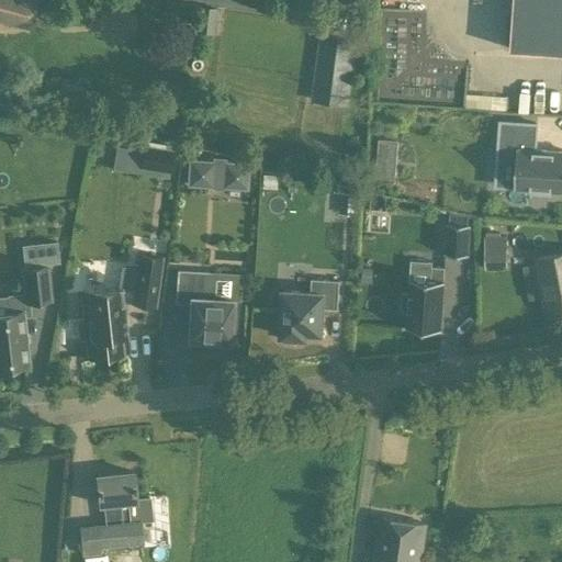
[(36,0),(0,0),(0,22),(29,31),(36,0)]
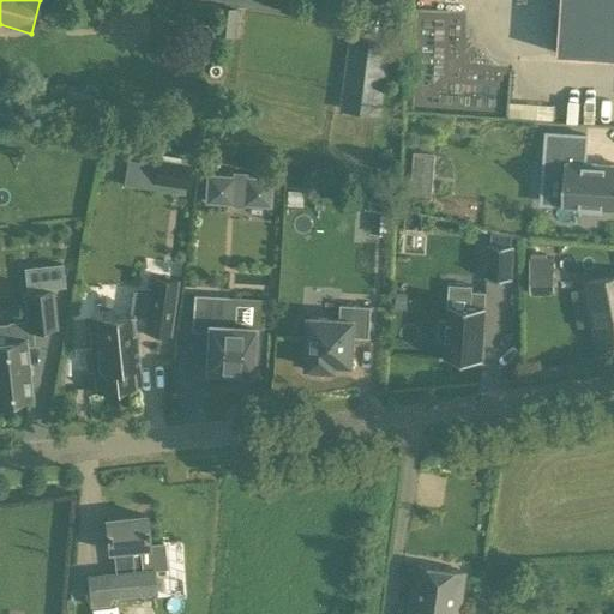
[(613,0),(560,0),(557,53),(613,55),(613,0)]
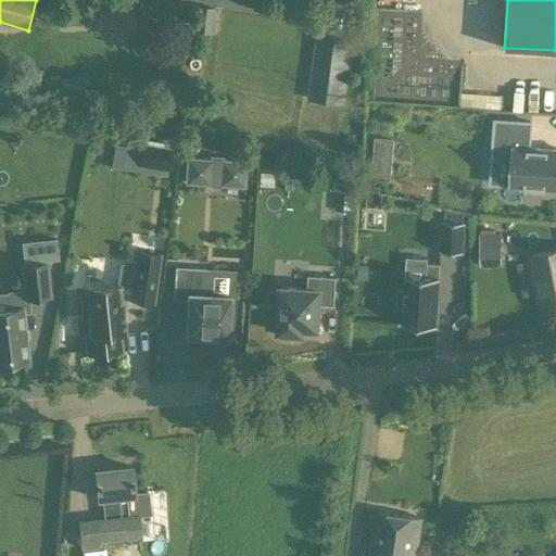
[(196,7),(193,32),(209,34),(212,9),(196,7)]
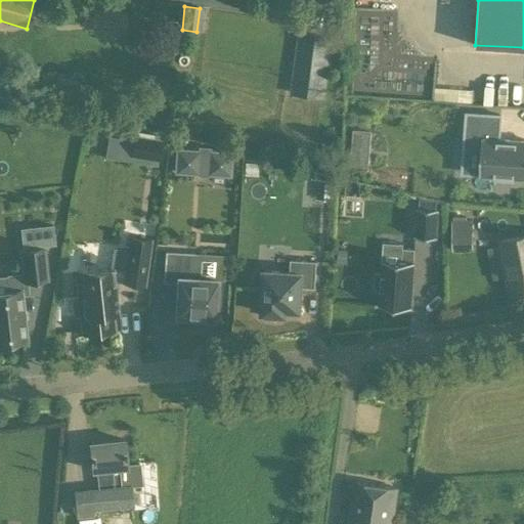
[(387,86),(434,87),(434,55),(398,54),(399,7),(361,7),(360,58),(403,59),(402,79),(387,78),(387,86)]
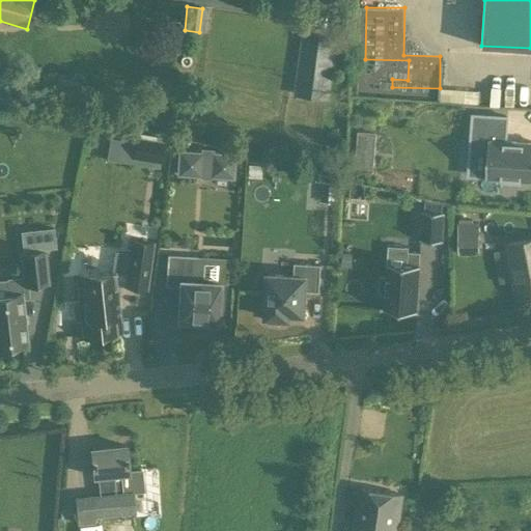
[(303,45),(296,95),(324,100),(327,100),(334,49),(327,48),(303,45)]
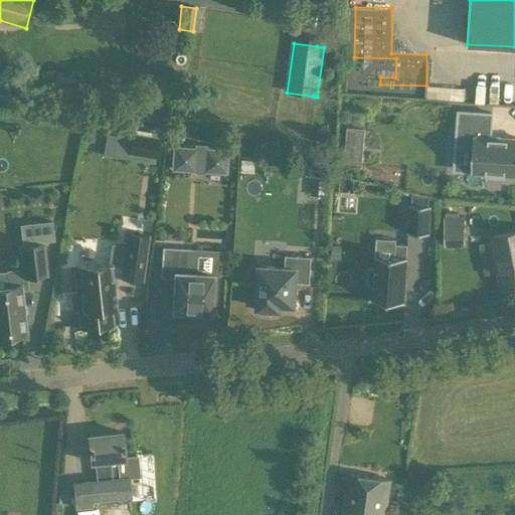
[(452,97),(453,88),(427,84),(426,94),(452,97)]
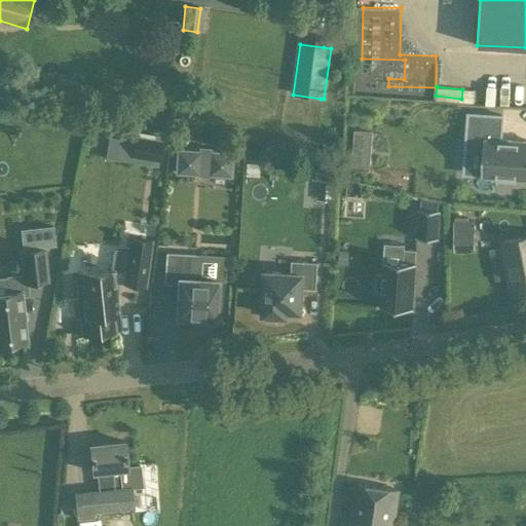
[(525,141),(500,140),(502,115),(467,113),(465,139),(471,140),(471,152),(482,152),(481,172),(497,173),(496,180),(515,181),(515,174),(525,175),(525,141)]
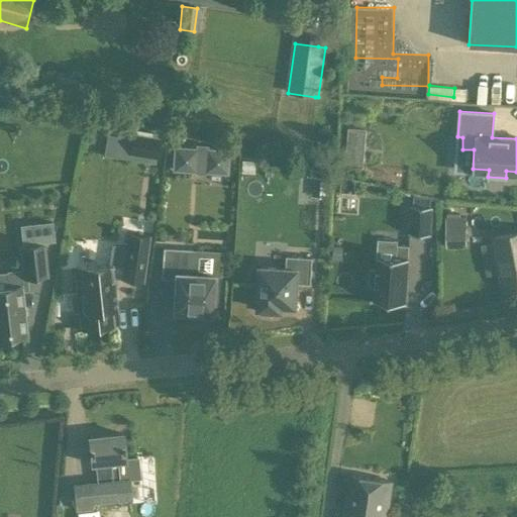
[(347,125),(344,159),(363,161),(366,127),(347,125)]
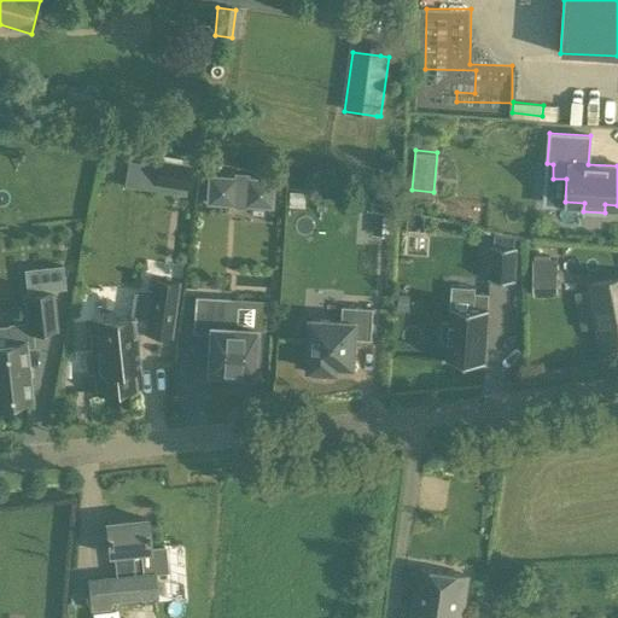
[(128,162),(124,185),(153,190),(153,185),(186,190),(190,167),(140,158),(140,163),(128,162)]
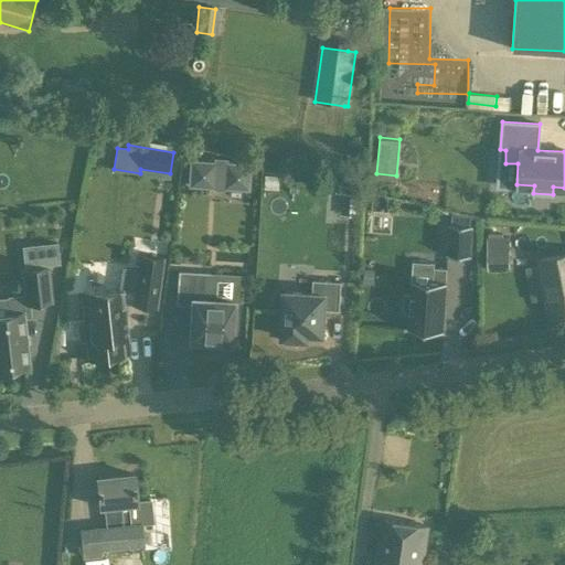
[(187,187),(213,188),(213,190),(223,191),(223,189),(249,191),(252,164),(226,162),(226,159),(213,158),(213,161),(189,159),(187,187)]
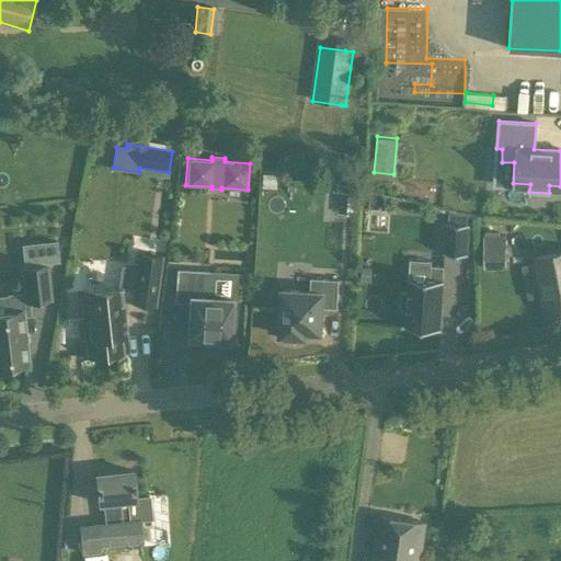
[(339,192),(338,206),(355,207),(356,192),(339,192)]
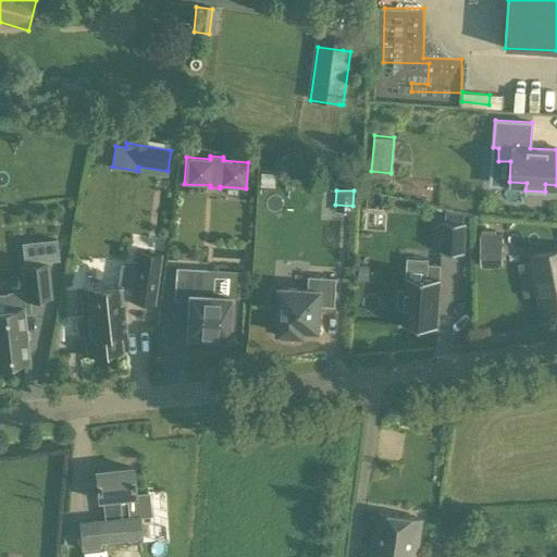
[(440,250),(463,252),(466,222),(442,220),(440,250)]
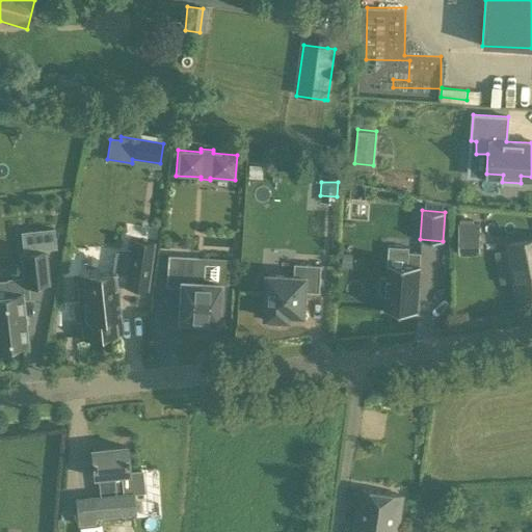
[(480,255),(479,223),(472,223),(472,215),(458,216),(459,255),(480,255)]
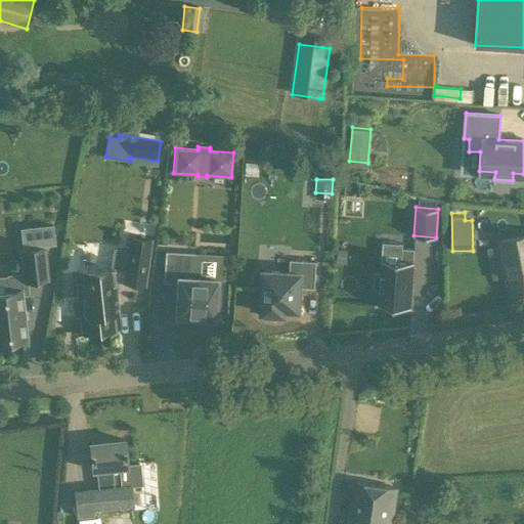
[(523,233),(500,238),(511,292),(523,289),(523,233)]
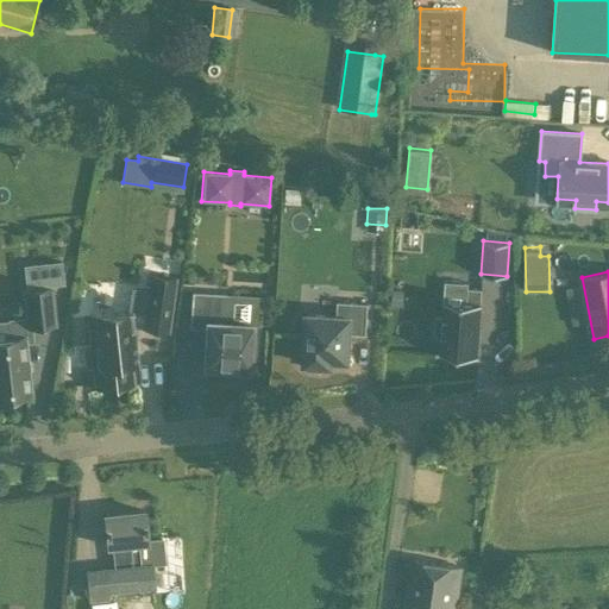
[(96,387),(133,382),(131,363),(137,362),(132,327),(144,326),(169,330),(175,278),(150,276),(149,289),(133,288),(130,312),(89,315),(92,344),(83,345),(86,368),(94,366),(96,387)]
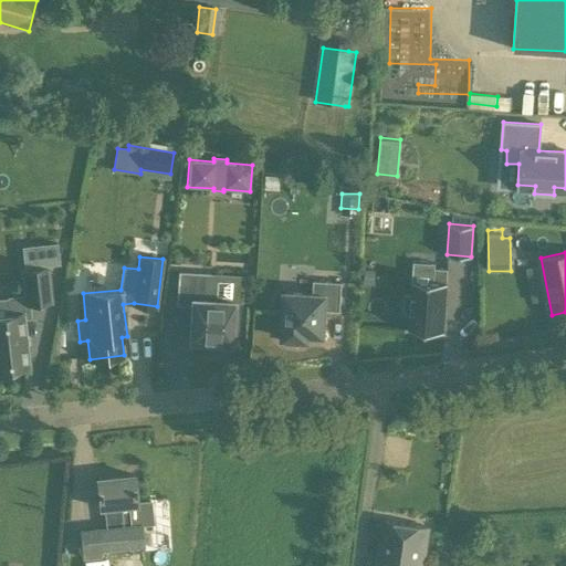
[(11,368),(30,366),(24,316),(30,316),(29,303),(51,301),(46,266),(23,270),(27,295),(8,296),(9,313),(0,314),(0,371),(11,371),(11,368)]
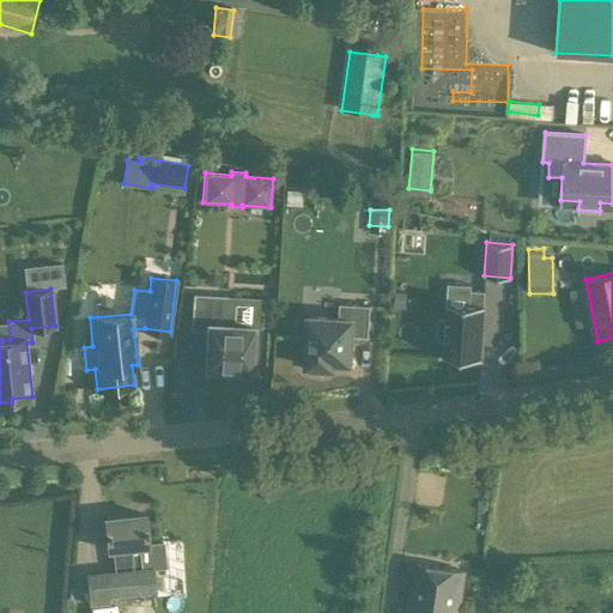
[(582,289),(569,290),(575,325),(588,322),(582,289)]
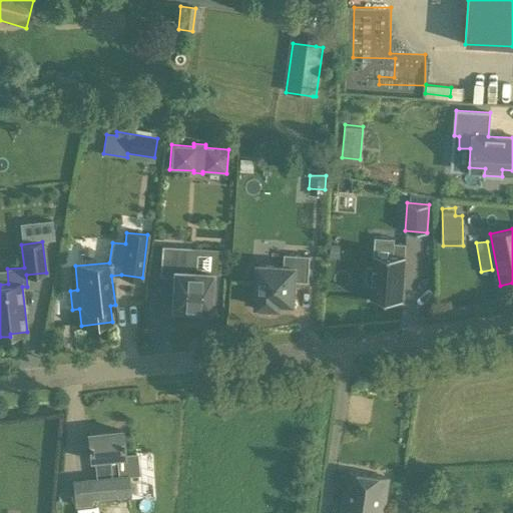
[(373,253),(372,268),(367,268),(366,283),(371,284),(371,298),(402,300),(405,255),(406,243),(394,243),(393,254),(373,253)]
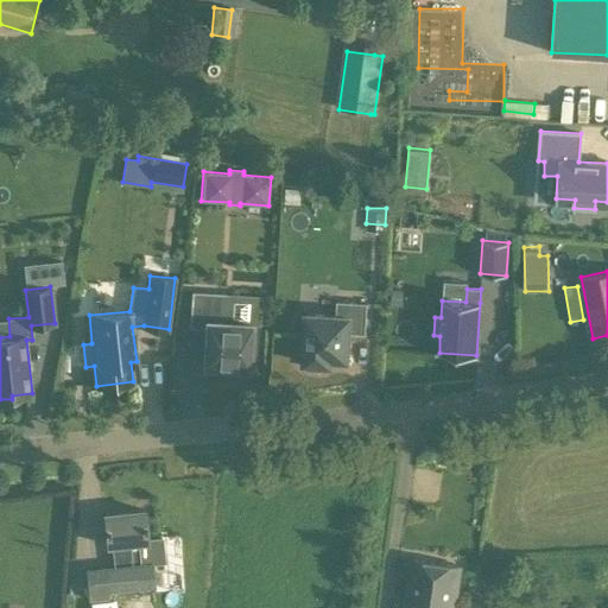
[(192,291),(190,324),(207,325),(204,366),(249,368),(253,323),(223,321),(226,293),(192,291)]
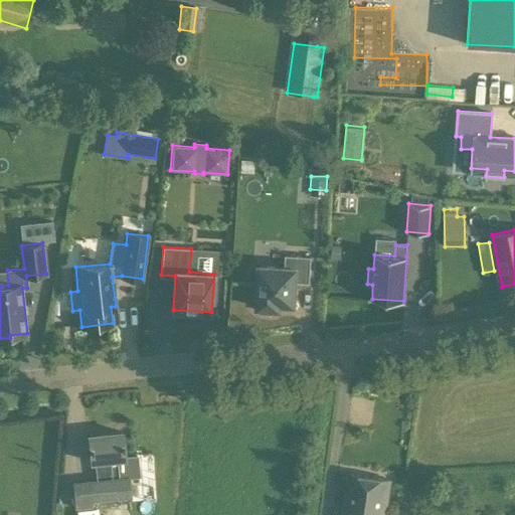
[(332,246),(331,256),(340,256),(341,246),(332,246)]
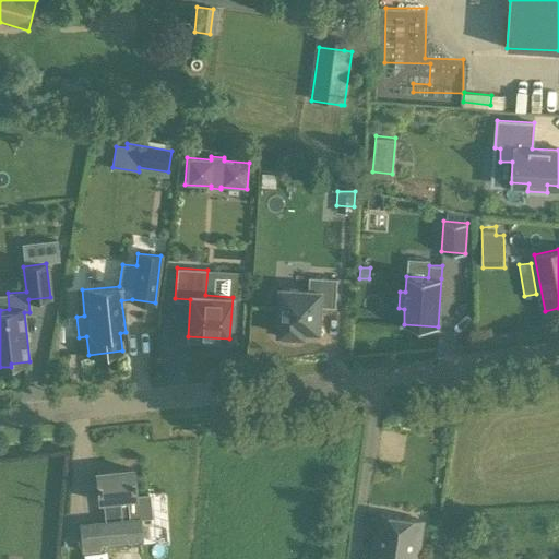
[(336,307),(337,278),(310,276),(309,290),(282,288),(280,333),(284,334),(284,339),(299,339),(299,334),(305,334),(305,329),(319,330),(321,306),(336,307)]
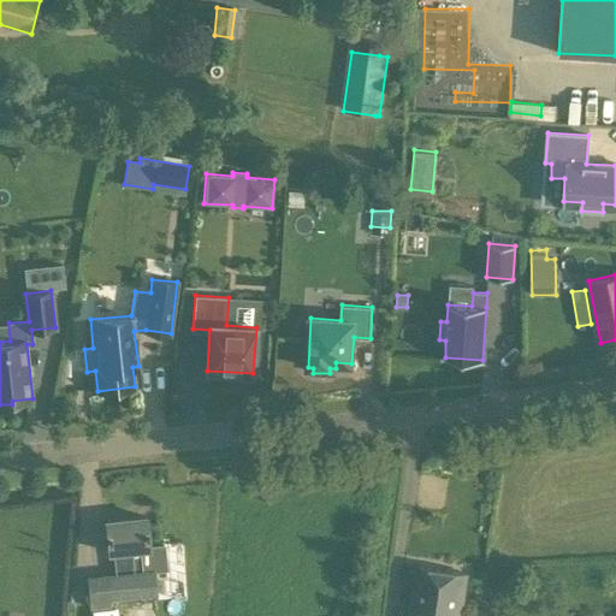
[(146,515),(106,520),(110,552),(113,552),(116,573),(88,576),(92,608),(111,605),(110,600),(159,594),(155,568),(167,567),(165,546),(149,548),(146,515)]
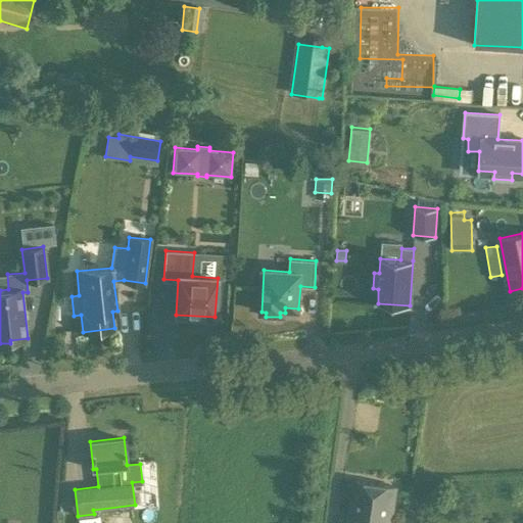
[(355,480),(348,522),(391,522),(397,486),(355,480)]
